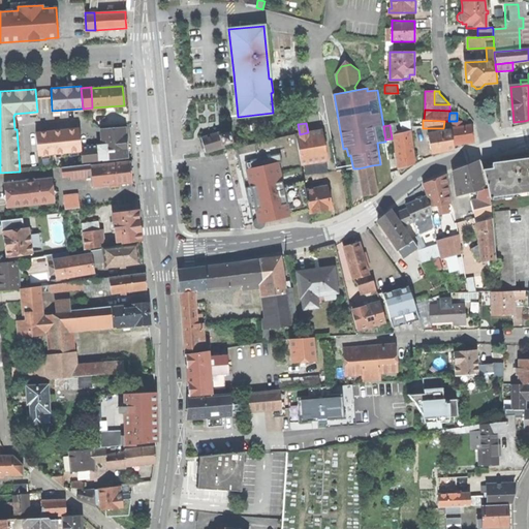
[(464,144),(474,142),(472,126),(458,127),(452,128),(454,145),(464,144)]
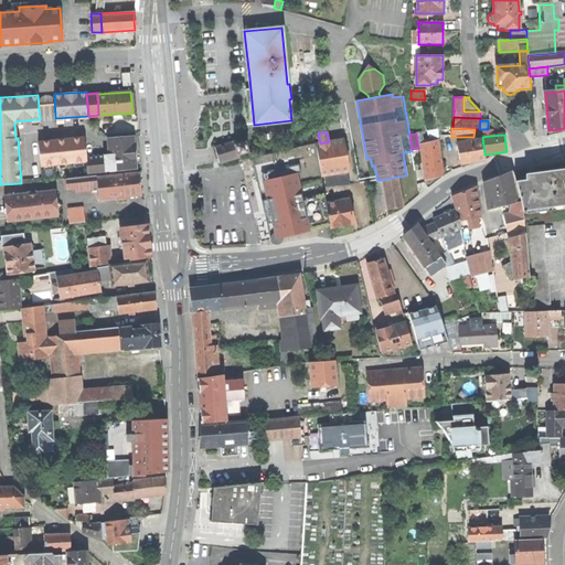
[(41,166),(86,160),(86,158),(84,137),(39,142),(41,166)]
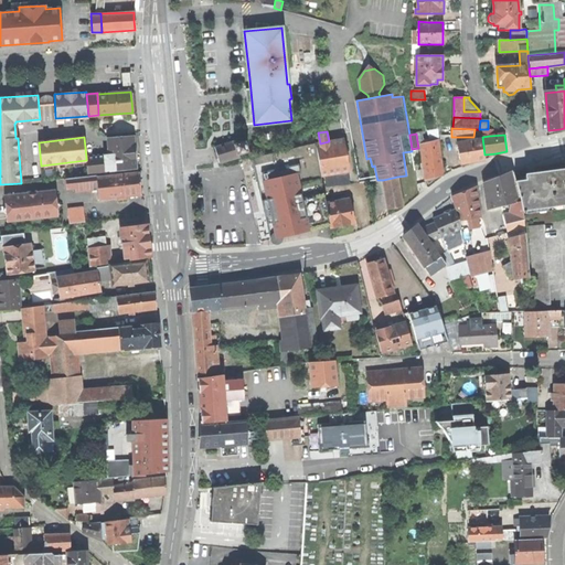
[(106,171),(135,168),(134,158),(135,158),(134,152),(134,147),(132,148),(131,137),(108,139),(110,156),(105,156),(106,171)]
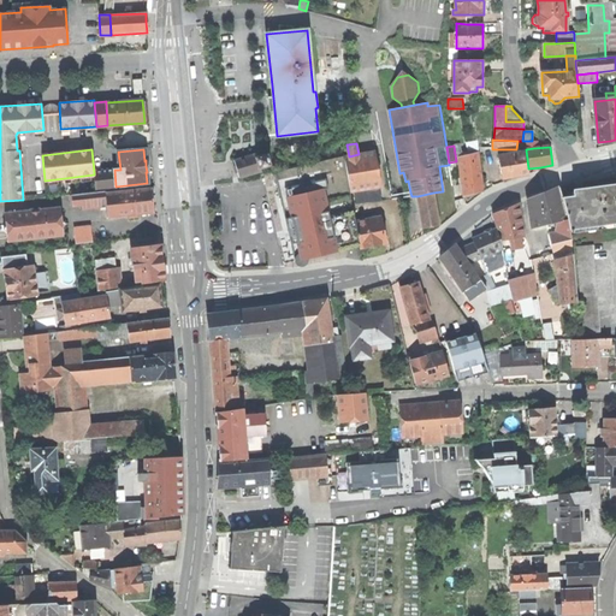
[(349,157),(343,158),(350,193),(381,187),(374,152),(359,154),(349,157)]
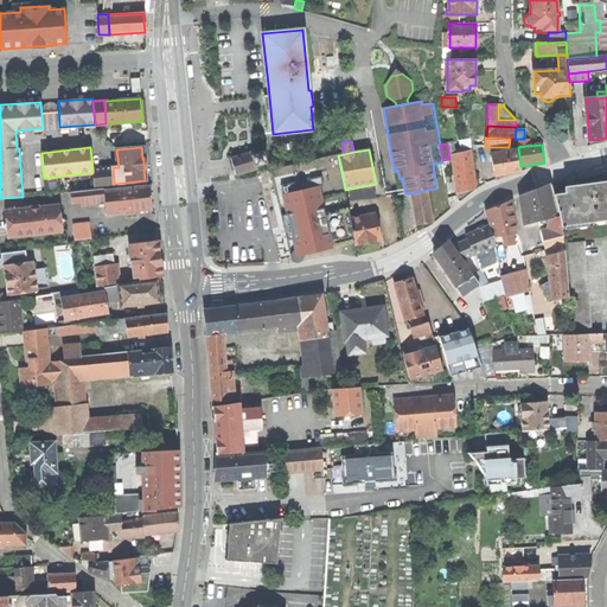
[(231,158),(236,174),(257,168),(257,165),(267,163),(263,151),(254,154),(253,152),(231,158)]
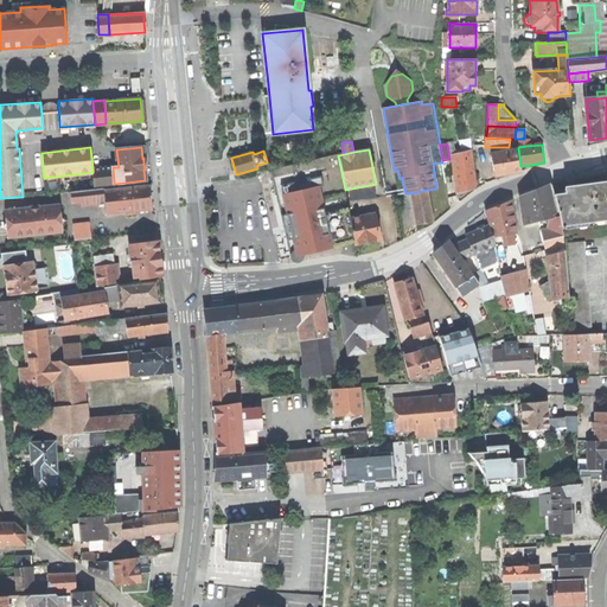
[(508,173),(519,172),(517,151),(492,154),(496,176),(508,173)]
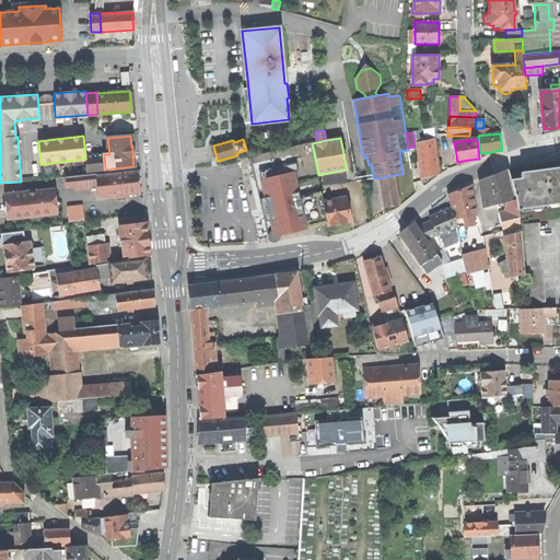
[(417,143),(418,152),(435,148),(435,140),(417,143)]
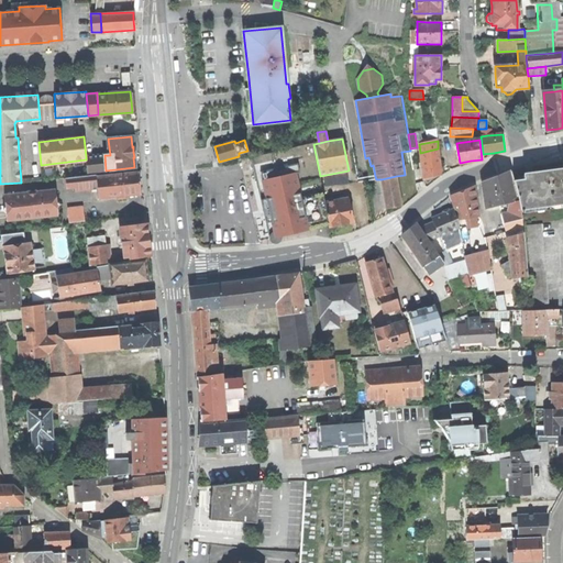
[(313,143),(298,145),(313,230),(320,229),(329,227),(324,203),(320,176),(313,144),(313,143)]
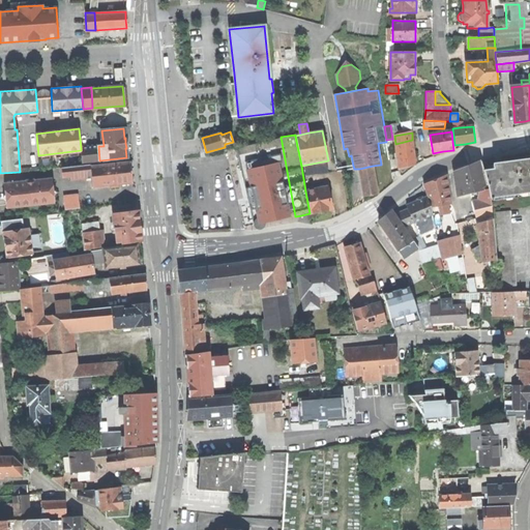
[(252,225),(295,216),(281,137),(237,145),(246,201),(252,225)]
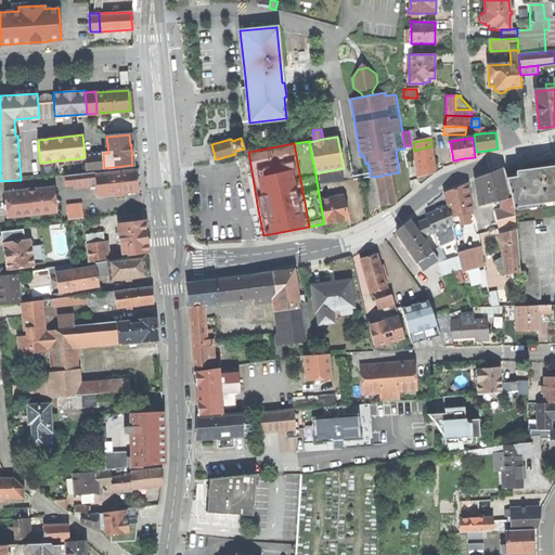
[(426,175),(435,172),(431,146),(414,151),(417,177),(426,175)]
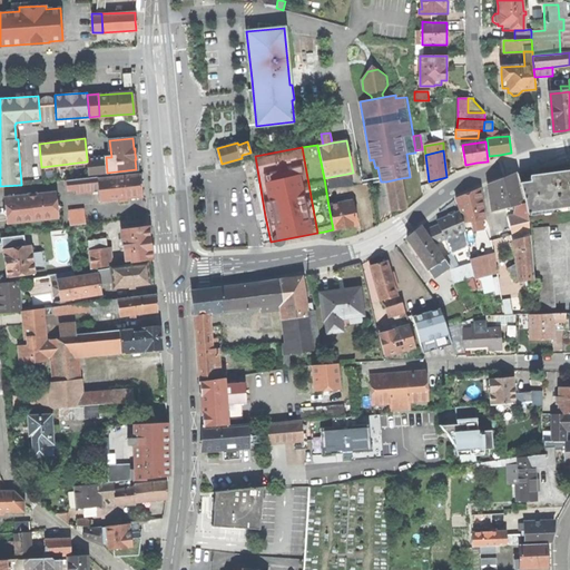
[(107,174),(107,173),(106,157),(87,159),(87,161),(89,176),(107,174)]
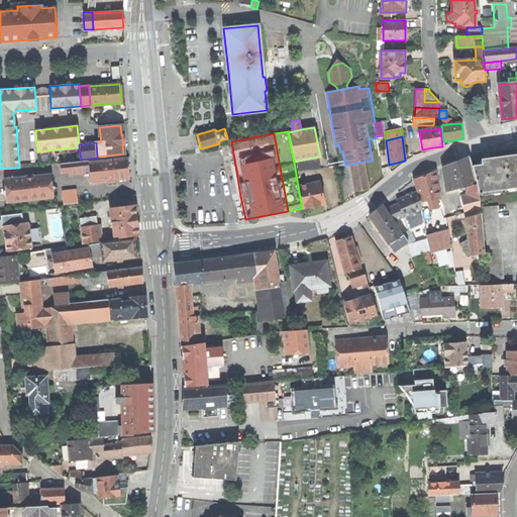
[(338,163),(344,162),(342,151),(340,152),(338,144),(335,145),(338,163)]
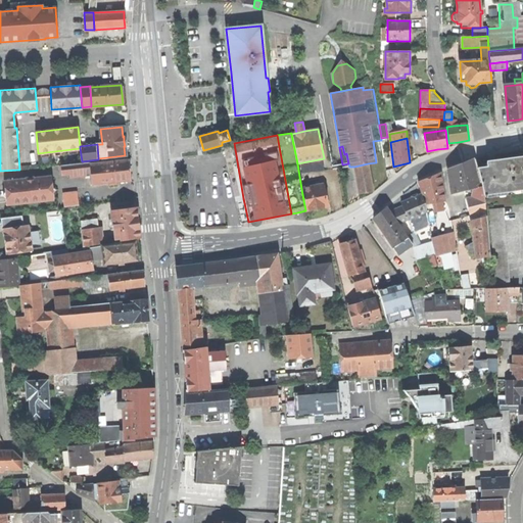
[(483,194),(522,189),(522,157),(489,162),(486,162),(486,167),(477,168),(481,185),(483,194)]
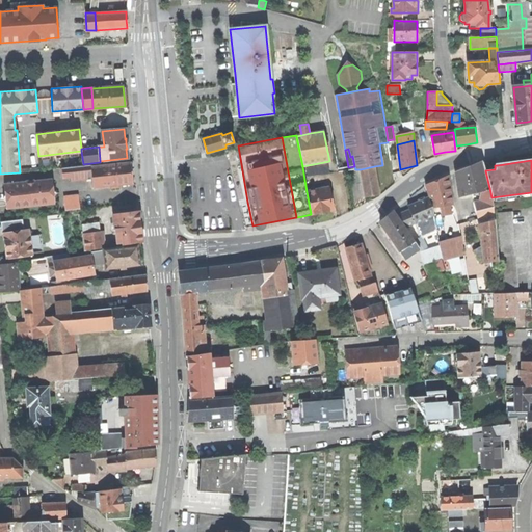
[(482,190),(489,188),(485,170),(482,161),(467,168),(456,173),(459,195),(482,190)]
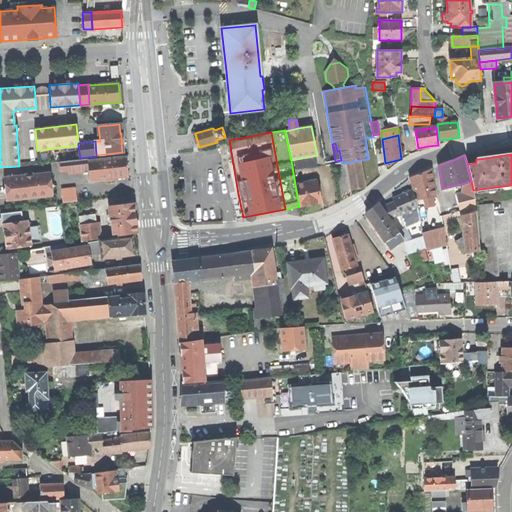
[(89,180),(127,176),(126,165),(125,156),(87,160),(89,180)]
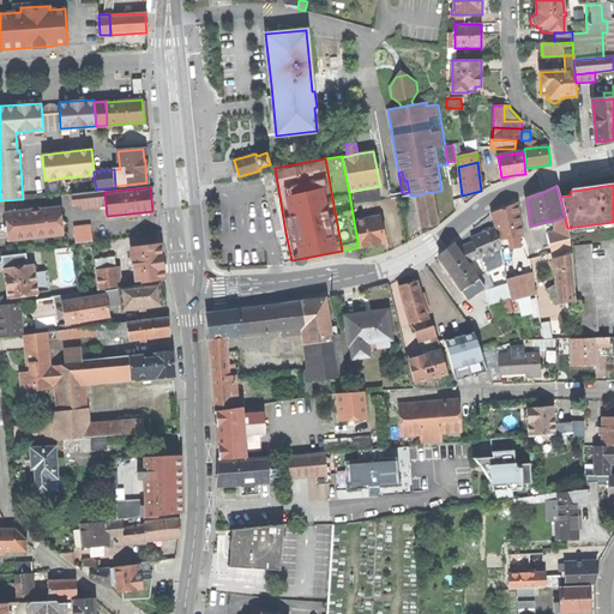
[(101,202),(100,191),(72,193),(72,204),(101,202)]
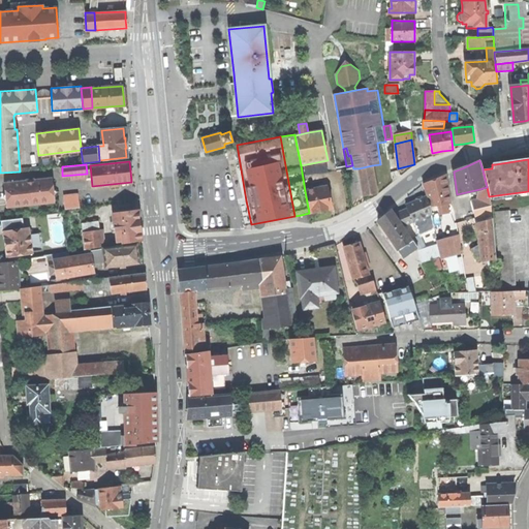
[(377,193),(372,165),(359,168),(363,195),(369,194),(377,193)]
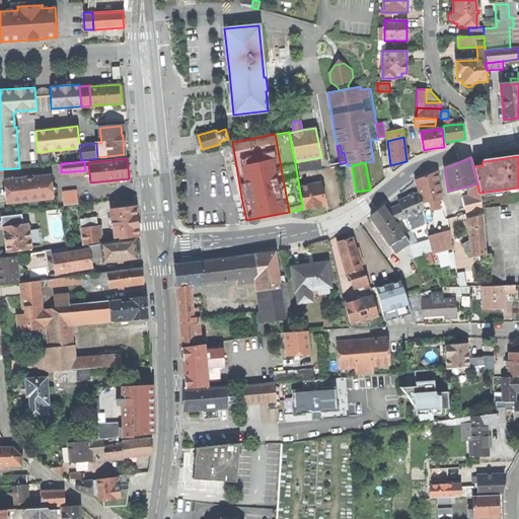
[(427,176),(415,180),(422,202),(429,201),(438,200),(441,199),(437,171),(427,176)]
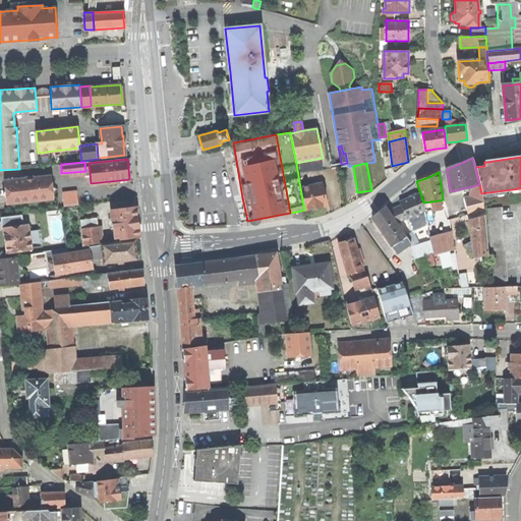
[(5,196),(5,199),(14,199),(45,196),(53,195),(53,192),(56,189),(52,186),(51,175),(34,177),(34,176),(25,177),(25,178),(4,180),(5,191),(2,194),(5,196)]
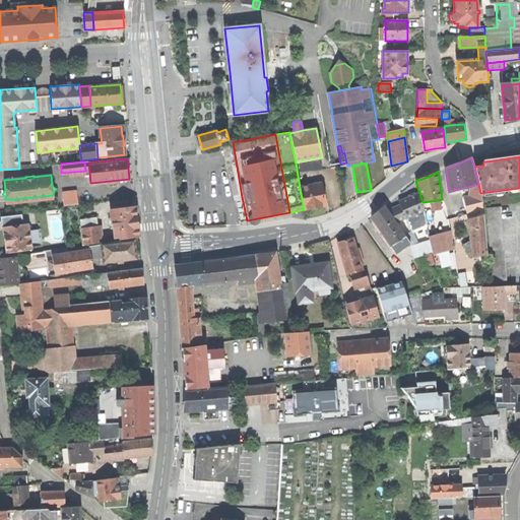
[(315,185),(300,188),(304,209),(325,205),(322,193),(322,189),(321,184),(320,184),(315,185)]
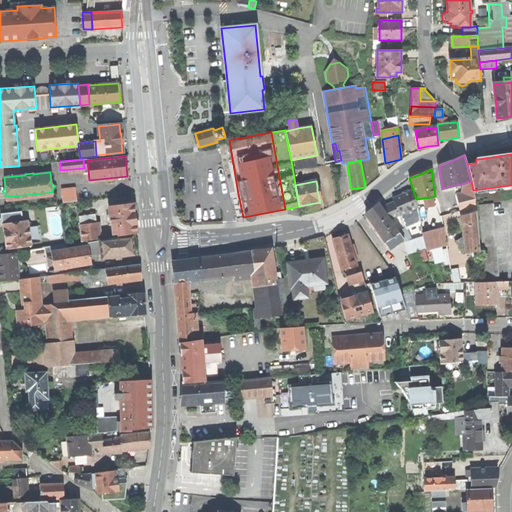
[(475,198),(473,190),(471,181),(464,183),(462,192),(456,194),(458,203),(475,198)]
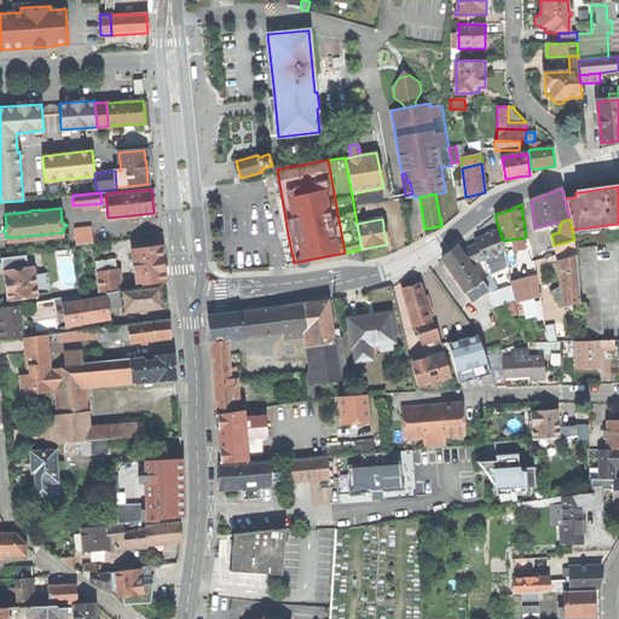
[(77,232),(79,244),(93,242),(92,230),(77,232)]
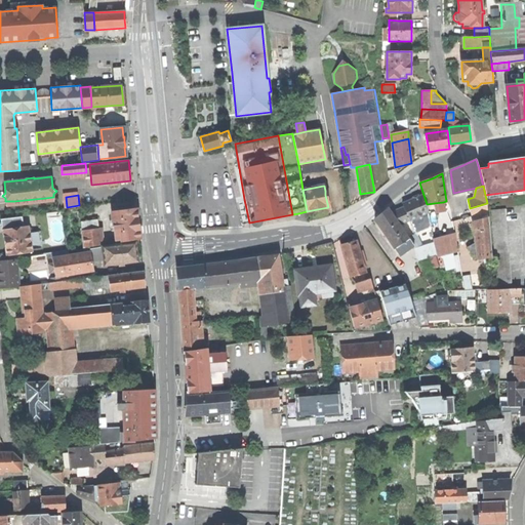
[(403,203),(404,207),(410,220),(430,212),(421,195),(403,203)]
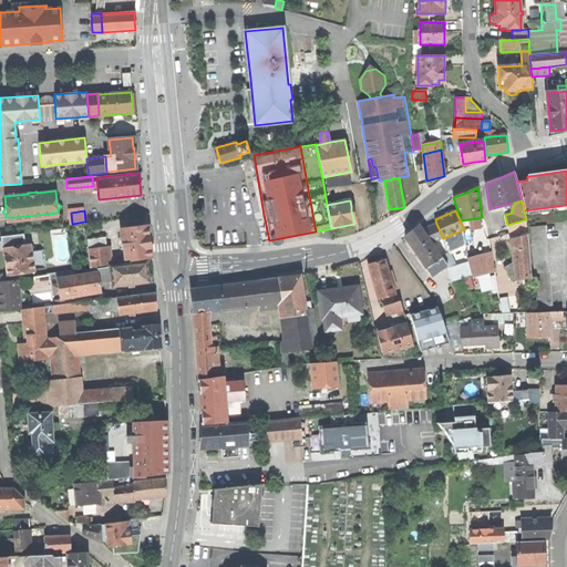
[(480,225),(478,218),(468,219),(470,226),(473,229),(476,228),(480,225)]
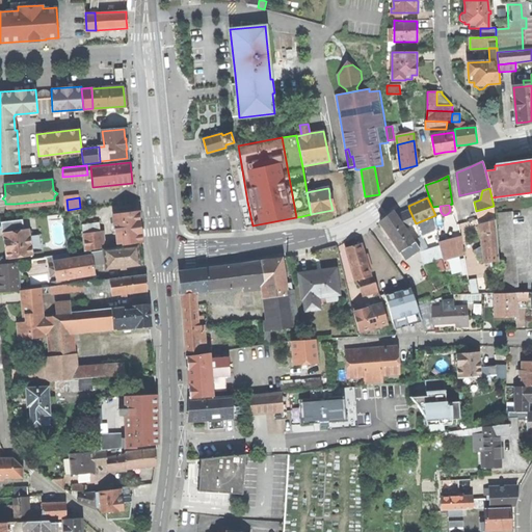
[(496,214),(494,206),(476,211),(476,214),(472,215),(472,214),(466,216),(467,221),(496,214)]
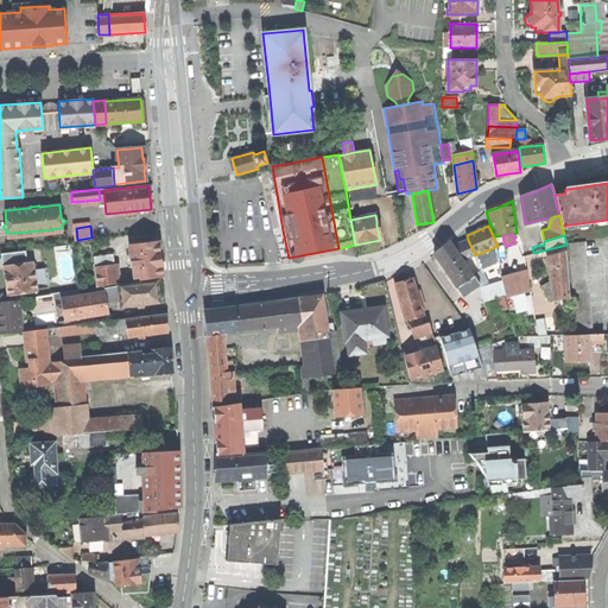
[(468,240),(453,246),(463,260),(475,255),(468,240)]
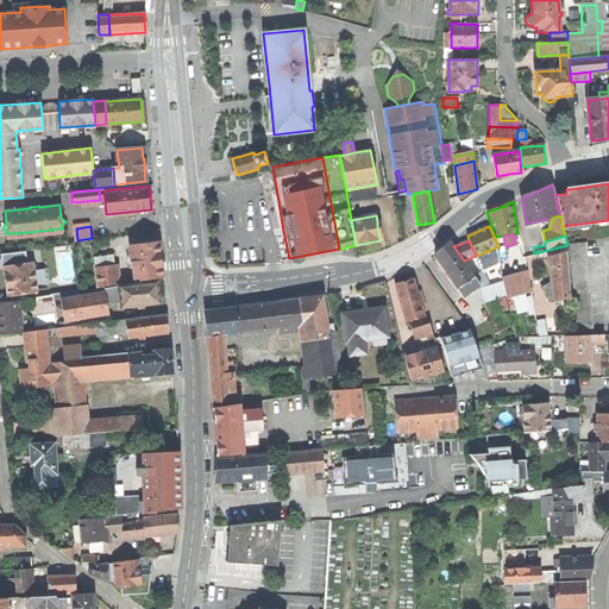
[(444,248),(435,255),(458,288),(475,276),(473,275),(464,261),(453,246),(451,242),(444,248)]
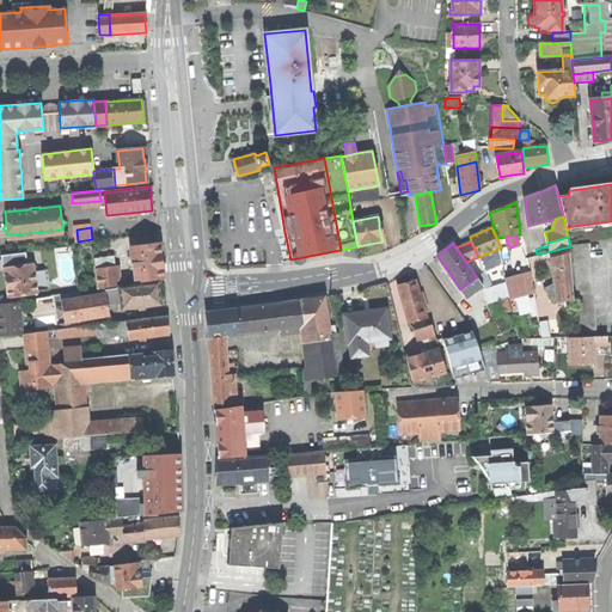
[(141,282),(163,280),(160,262),(159,246),(155,244),(130,246),(134,280),(141,279),(141,282)]
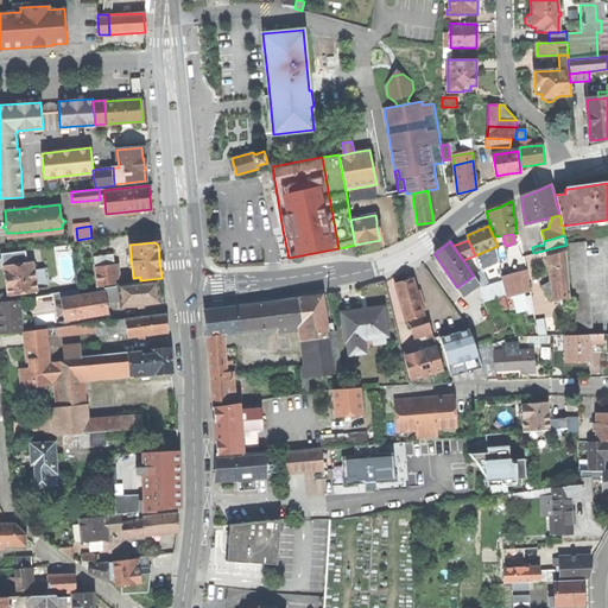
[(499,263),(498,246),(475,255),(481,270),(499,263)]
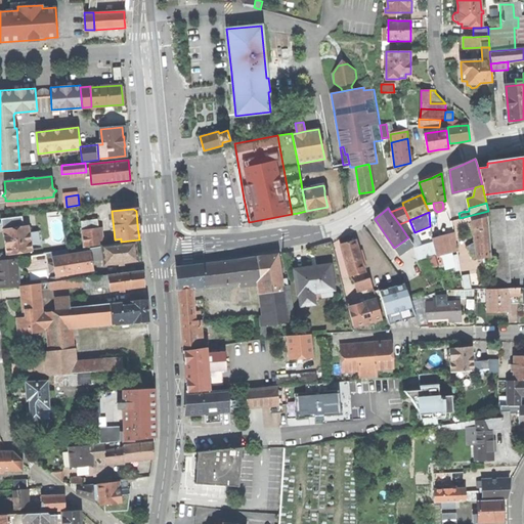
[(493,288),(507,287),(501,212),(487,213),(488,217),(491,257),(493,288)]
